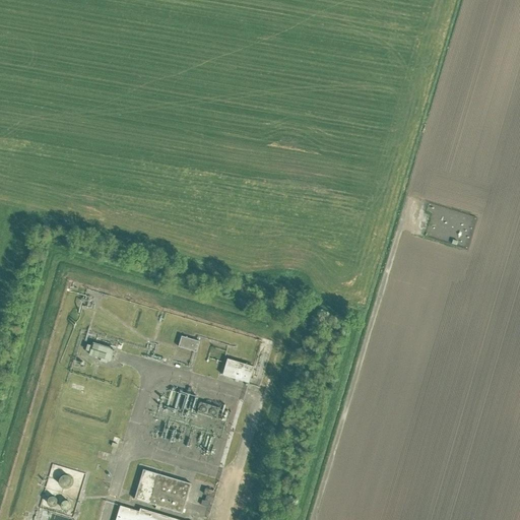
[(467,253),(474,223),(435,213),(428,243),(448,248),(451,232),(460,234),(456,250),(467,253)]
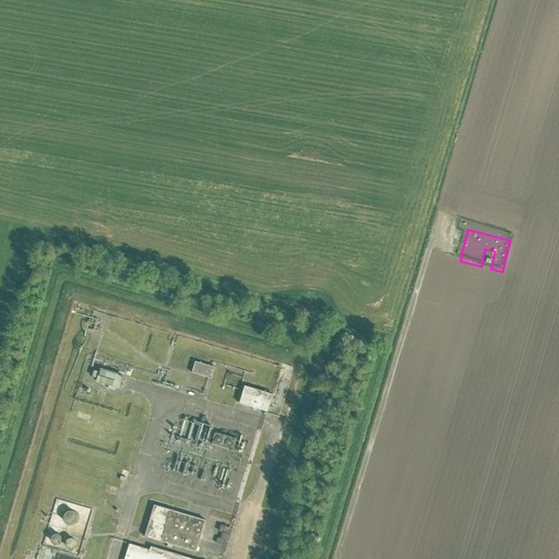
[(195,361),(192,372),(212,379),(215,368),(195,361)]
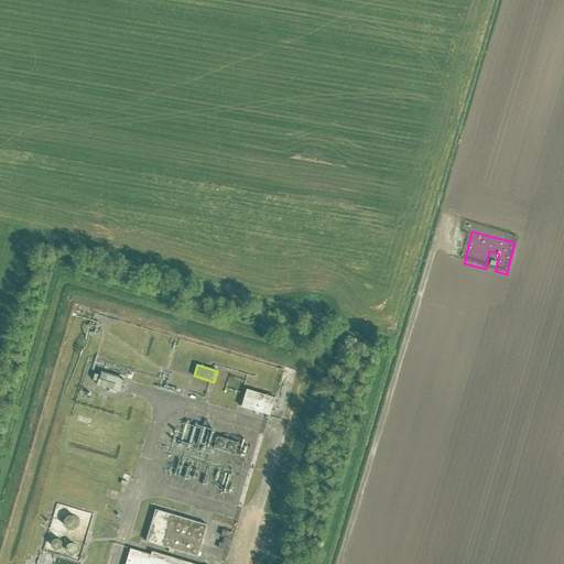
[(291,386),(294,372),(284,370),(281,382),(291,386)]
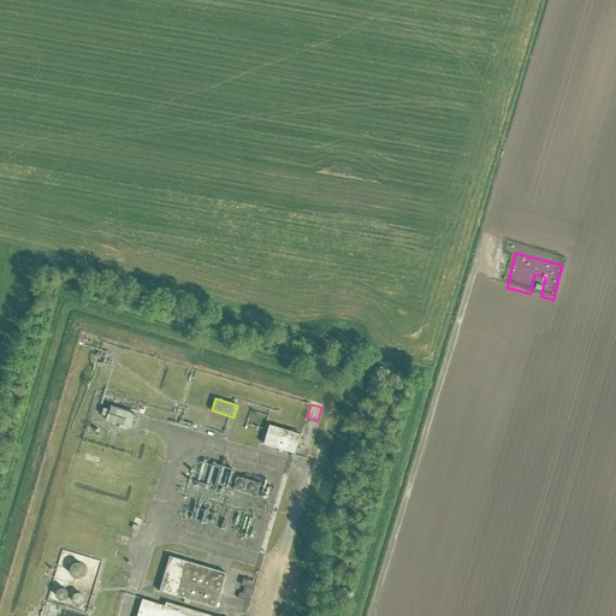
[(111,407),(110,410),(106,421),(131,428),(136,414),(111,407)]
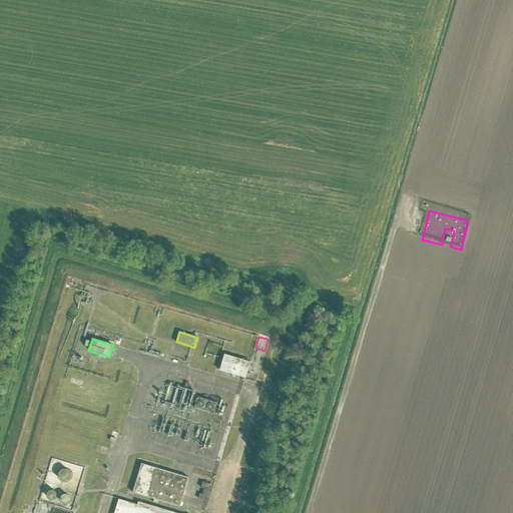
[(250,362),(224,355),(219,371),(245,378),(250,362)]
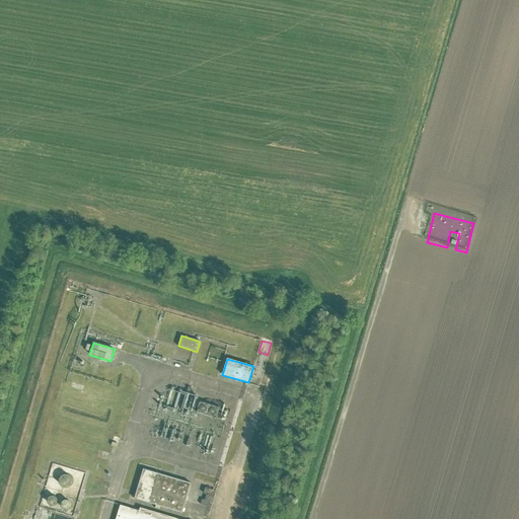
[(201,402),(198,413),(218,419),(220,409),(201,402)]
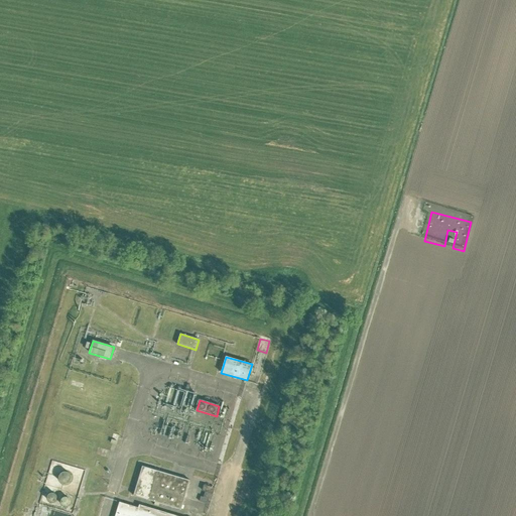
[(189,481),(142,467),(134,496),(181,510),(189,481)]
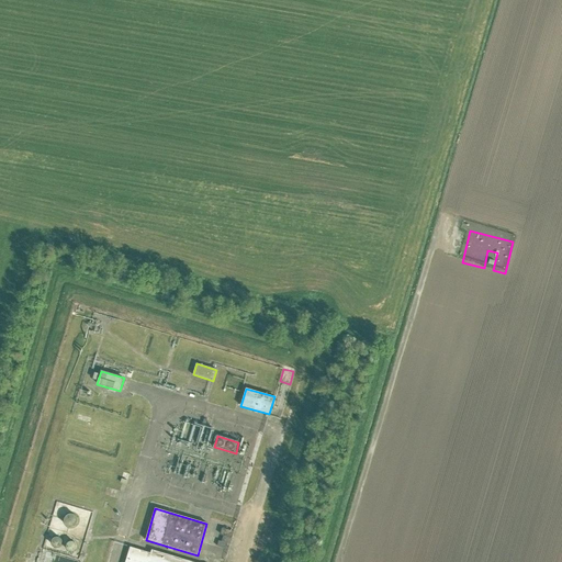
[(74,526),(76,524),(78,520),(77,517),(74,515),(70,514),(67,515),(66,518),(65,521),(67,525),(70,526),(74,526)]
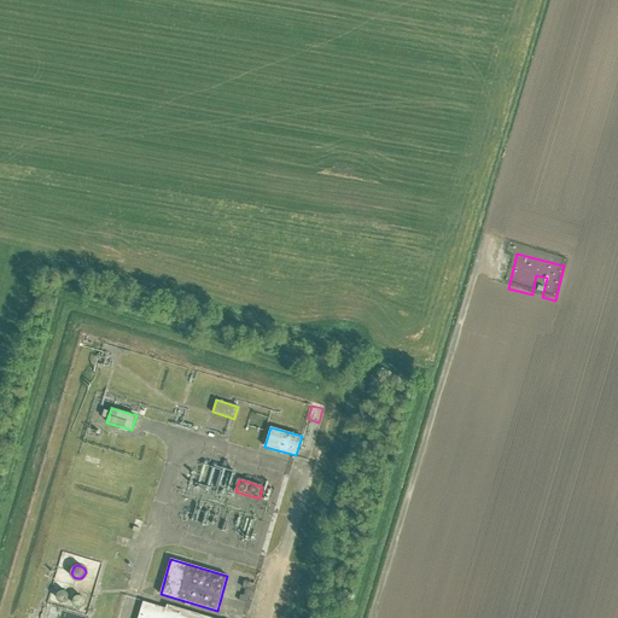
[(257,584),(244,581),(243,588),(256,592),(257,584)]
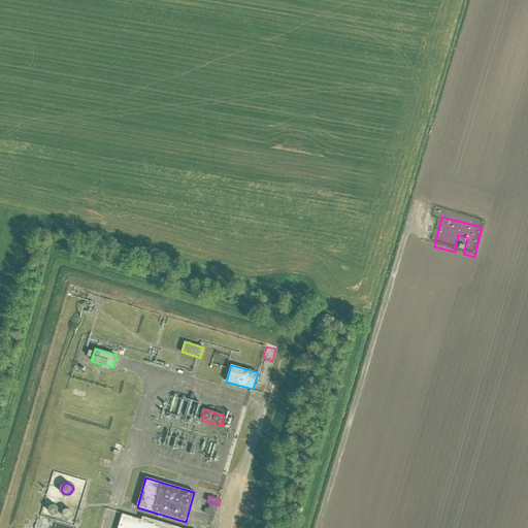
[(56,505),(54,504),(51,505),(50,506),(48,509),(50,512),(52,513),(55,514),(57,512),(58,509),(58,507),(56,505)]
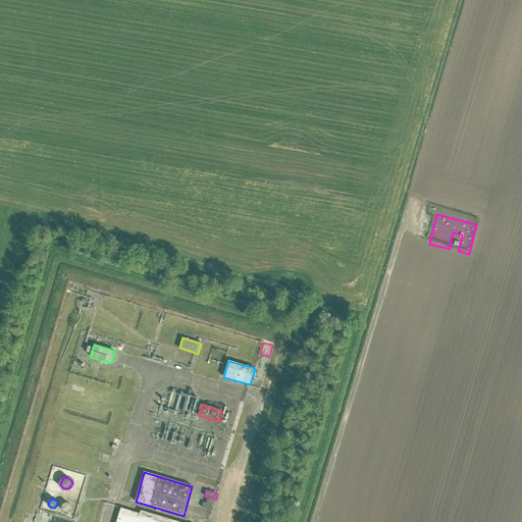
[(180,521),(141,510),(140,513),(120,507),(115,521),(180,521)]
